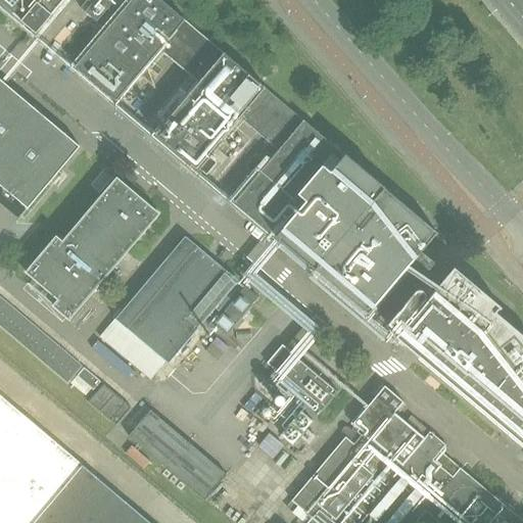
[(0,0),(0,2),(37,34),(64,0),(87,0),(81,8),(106,31),(77,66),(116,101),(160,49),(199,82),(156,134),(197,168),(240,117),(279,150),(236,200),(277,236),(314,192),(353,225),(316,270),(368,314),(436,233),(384,188),(383,189),(344,156),(344,155),(304,121),(266,88),(253,78),(224,53),(185,20),(186,19),(161,0),(0,0)]
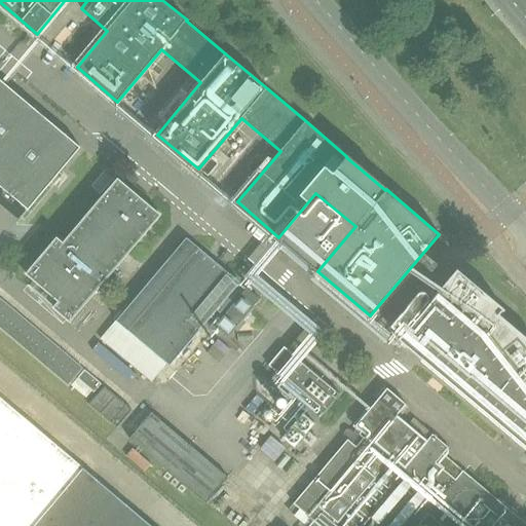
[(0,198),(22,217),(80,147),(0,79),(0,198)]
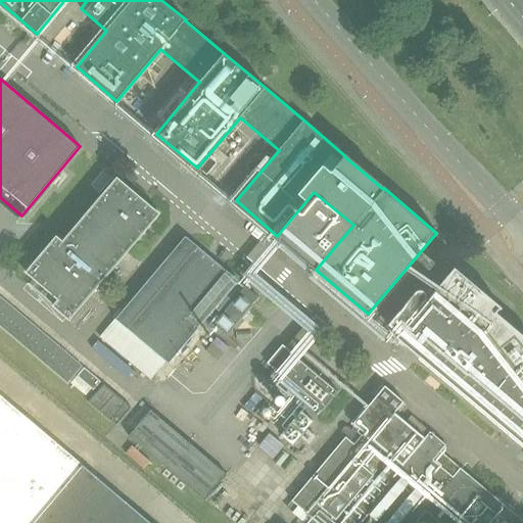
[(55,235),(25,271),(57,299),(51,305),(68,319),(68,320),(103,280),(160,214),(116,177),(62,241),(55,235)]
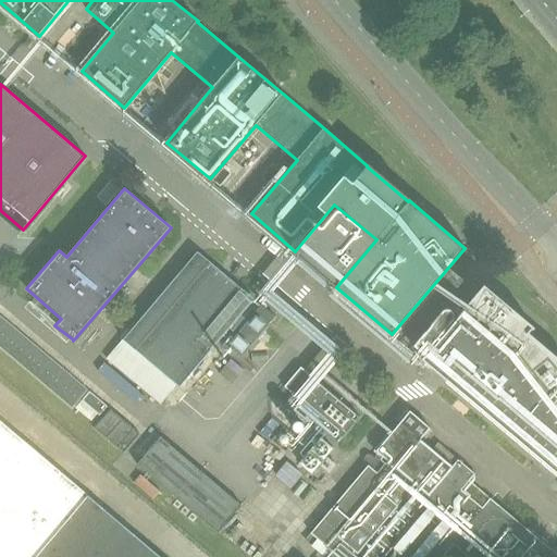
[(180,387),(181,385),(255,299),(198,251),(124,339),(180,387)]
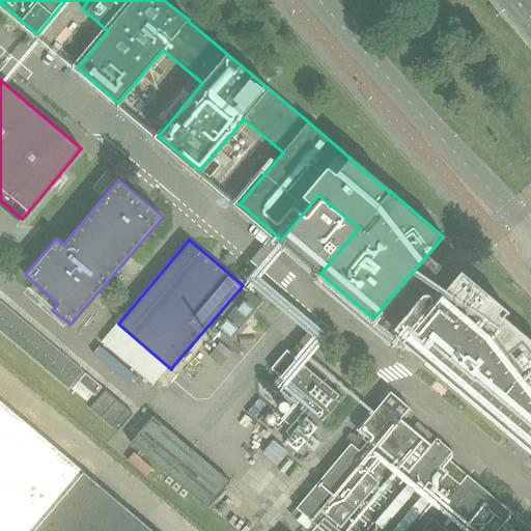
[(530,341),(527,338),(528,337),(524,334),(523,335),(515,329),(515,328),(512,325),(511,326),(504,318),(503,317),(506,313),(507,314),(508,312),(500,305),(494,300),(494,301),(485,294),(486,294),(482,290),(474,284),(475,284),(471,281),(463,275),(464,275),(460,272),(431,306),(430,306),(431,305),(431,303),(431,302),(431,300),(431,299),(430,298),(429,297),(428,296),(427,296),(425,295),(424,295),(423,296),(421,297),(420,298),(410,310),(404,316),(394,330),(403,338),(404,337),(406,338),(402,341),(403,342),(402,343),(403,343),(414,352),(414,353),(415,354),(416,353),(420,356),(420,357),(425,361),(425,362),(426,363),(426,362),(438,371),(437,371),(438,372),(439,372),(449,381),(448,381),(449,382),(450,382),(460,390),(459,391),(460,391),(462,391),(472,399),(471,400),(472,401),(473,400),(483,410),(483,411),(484,410),(495,419),(495,420),(496,420),(506,428),(507,429),(518,438),(518,439),(519,439),(529,447),(529,448),(530,448),(530,341)]
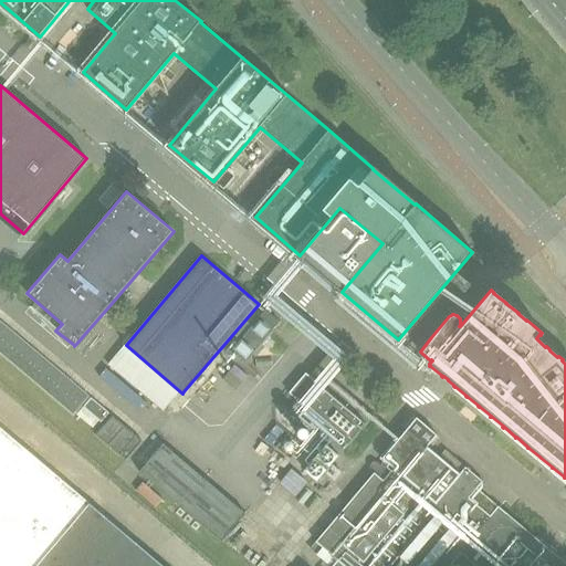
[(0,353),(73,415),(90,396),(0,320),(0,353)]
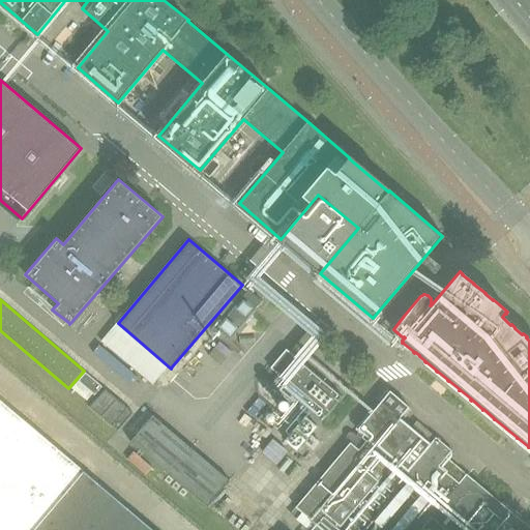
[(287,349),(270,367),(278,375),(273,380),(284,388),(322,420),(343,396),(304,364),(287,349)]
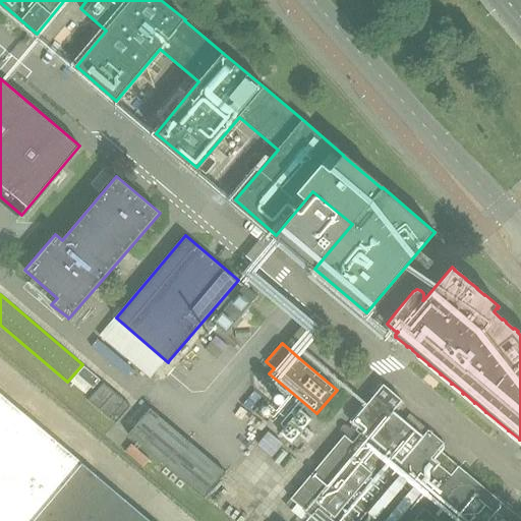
[(92,397),(89,400),(116,424),(125,412),(131,406),(103,382),(96,391),(92,397)]
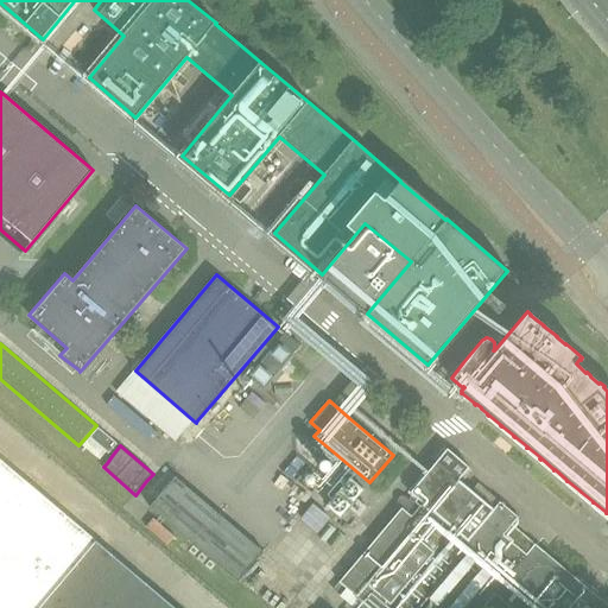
[(458,480),(468,468),(447,449),(410,493),(412,495),(333,590),(340,596),(346,589),(367,607),(481,607),(494,594),(510,607),(607,607),(607,606),(534,544),(527,552),(520,546),(527,538),(519,531),(512,539),(504,533),(517,517),(499,502),(493,510),(458,480)]
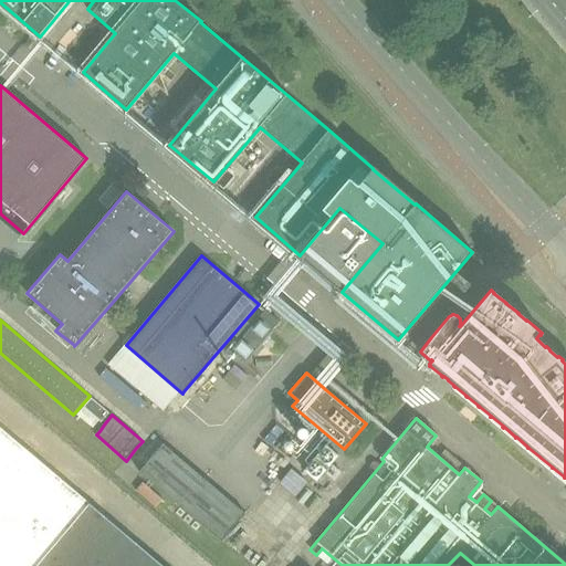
[(163,565),(90,504),(0,427),(0,565),(163,565)]
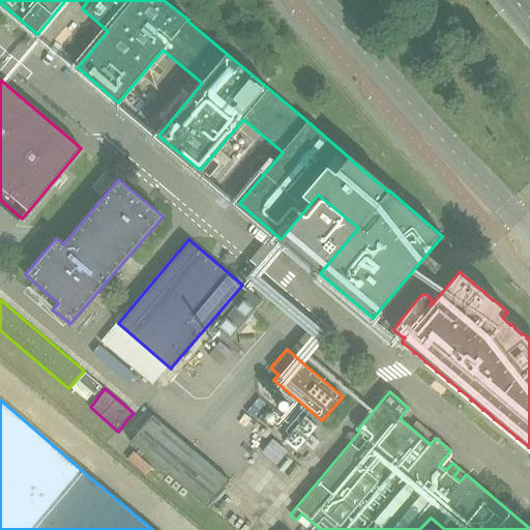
[(311,416),(291,442),(310,457),(329,431),(311,416)]
